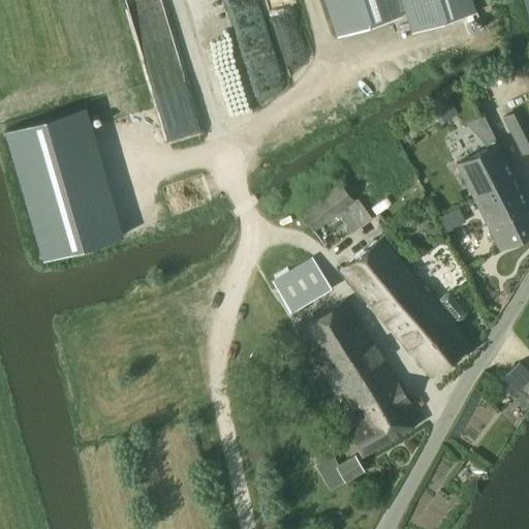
[(397,0),(323,0),(336,38),(402,17),(397,0)]
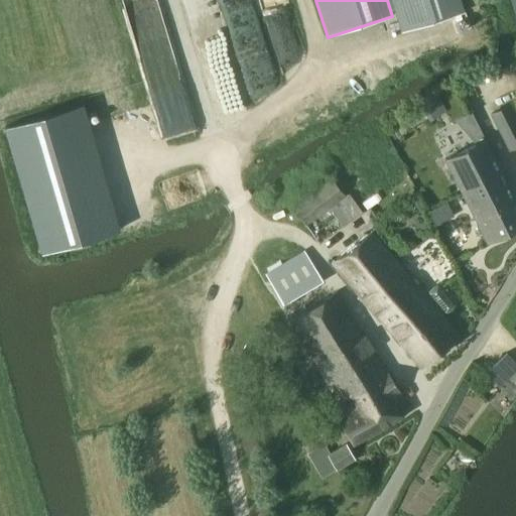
[(390,0),(400,33),(465,13),(461,0),(390,0)]
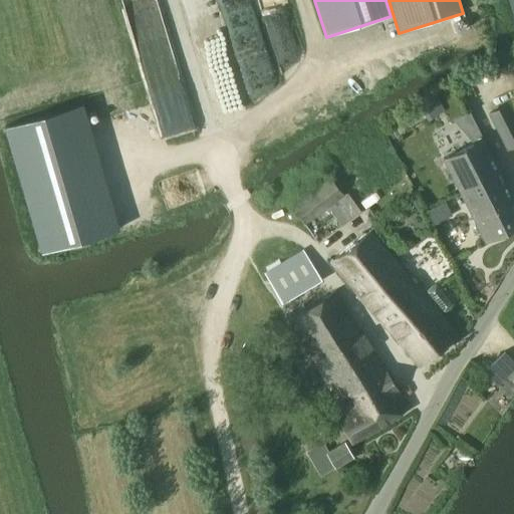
[(490,113),(508,151),(513,148),(513,119),(506,105),(490,113)]
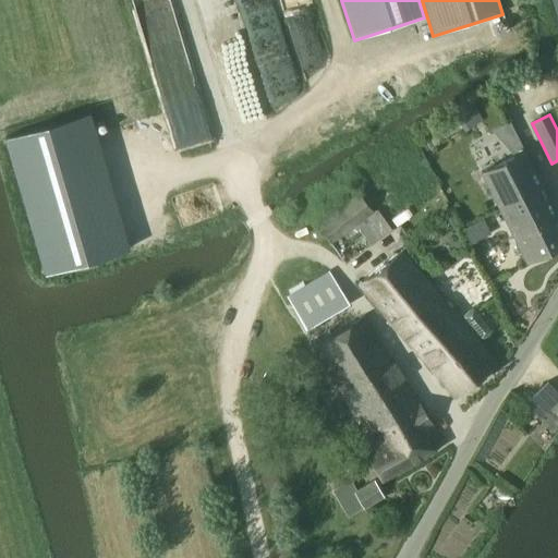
[(481,172),(505,219),(548,198),(524,150),(481,172)]
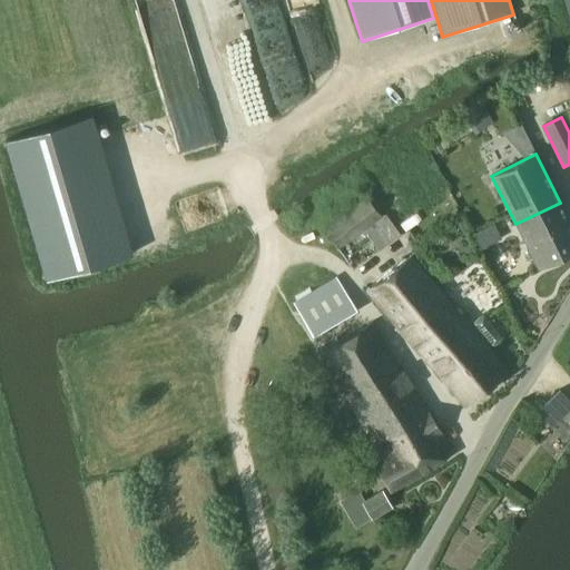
[(18,183),(18,184),(47,287),(134,264),(105,158),(18,183)]
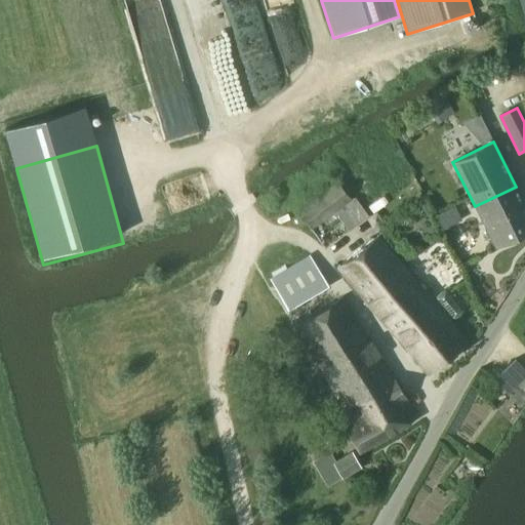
[(355,198),(351,201),(336,182),(296,211),(311,231),(324,248),(368,216),(355,198)]
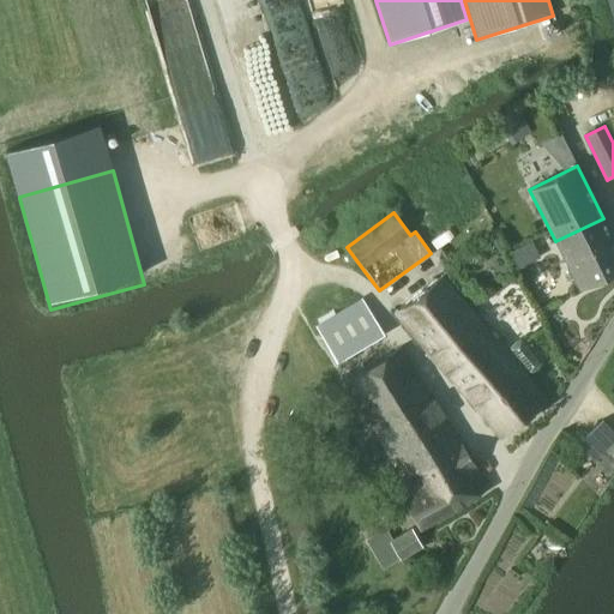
[(613,240),(603,218),(555,241),(579,289),(613,271),(613,240)]
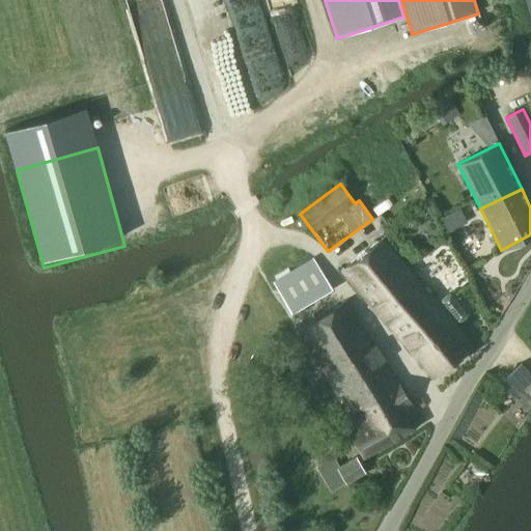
[(442,304),(438,307),(381,238),(339,270),(431,380),(472,346),(453,325),(456,322),(458,324),(460,323),(463,322),(465,319),(466,317),(468,315),(450,295),(447,296),(442,300),(441,302),(442,304)]
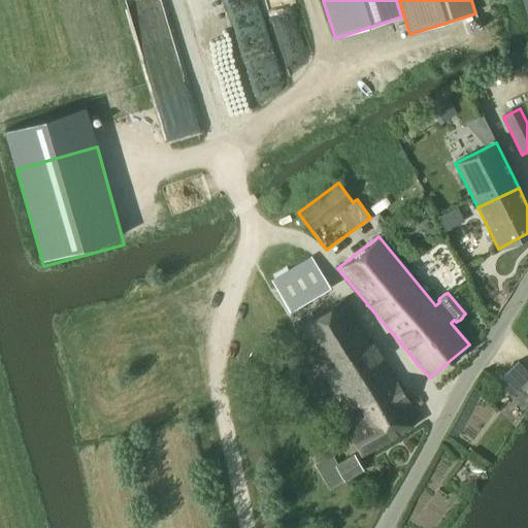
[(289,312),(330,289),(311,257),(271,282),(289,312)]
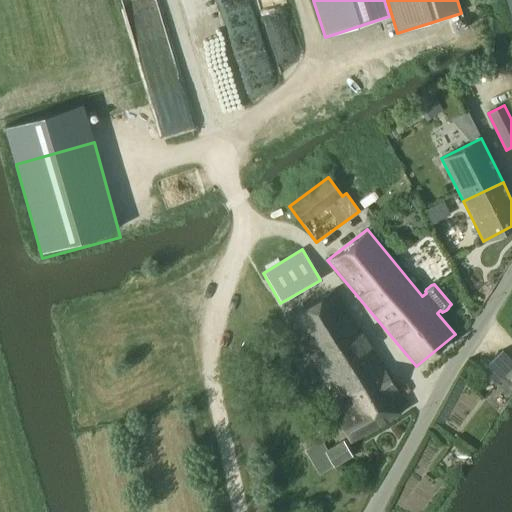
[(287,317),(311,361),(334,400),(347,392),(350,397),(331,409),(350,441),(379,425),(407,407),(373,348),(370,350),(334,290),(287,317)]
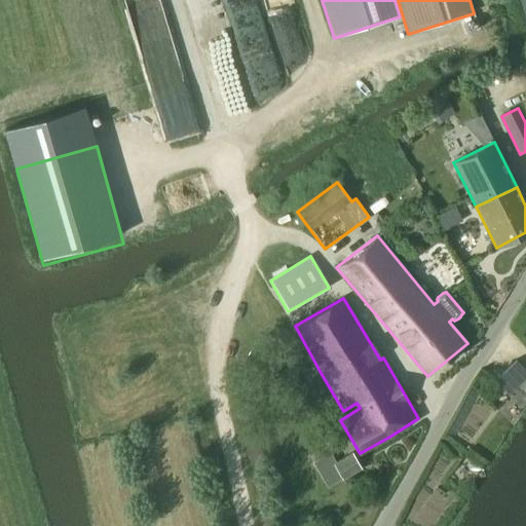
[(525,371),(516,361),(495,381),(509,395),(525,377),(525,371)]
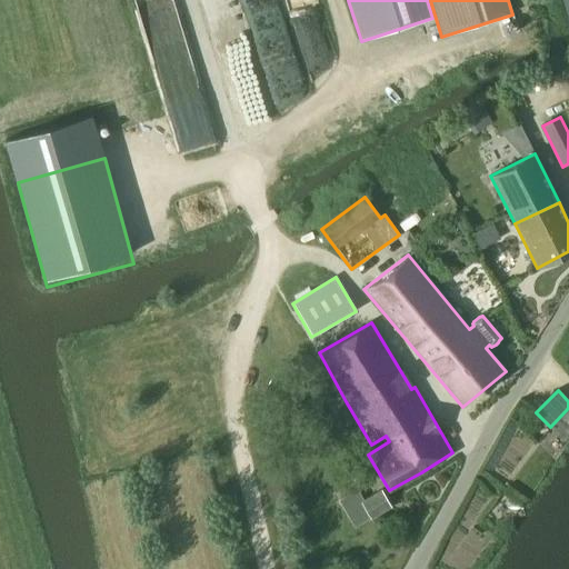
[(311,420),(301,430),(310,439),(320,429),(311,420)]
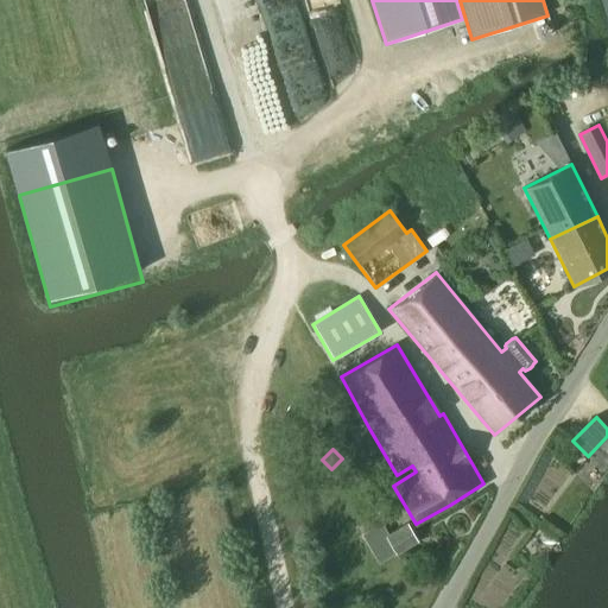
[(388,534),(381,523),(362,533),(379,563),(416,542),(405,524),(388,534)]
